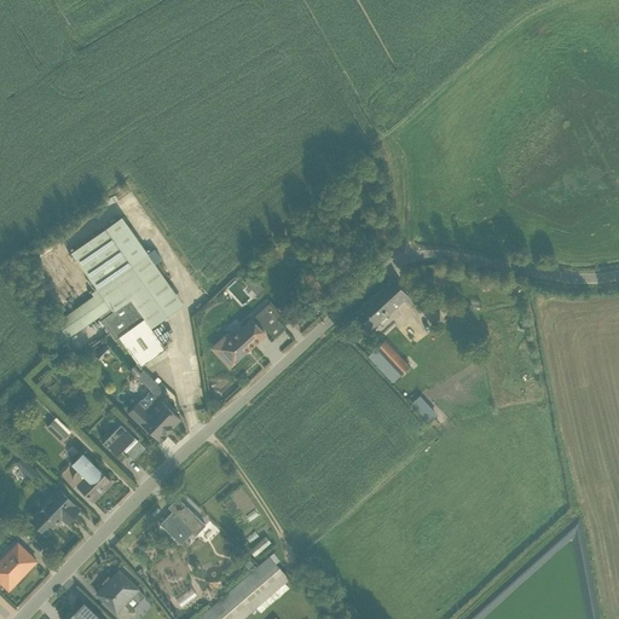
[(183,310),(121,220),(69,256),(96,294),(90,298),(91,300),(45,333),(57,351),(98,322),(113,343),(117,340),(138,370),(165,351),(151,331),(183,310)]
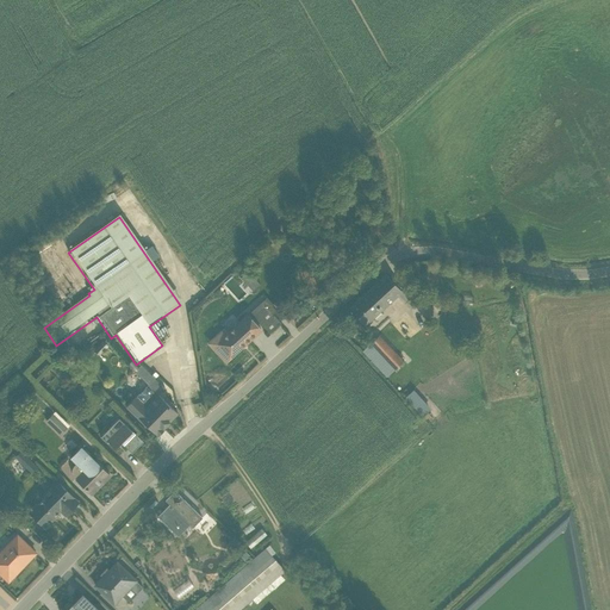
[(366,324),(403,292),(387,275),(350,307),(366,324)]
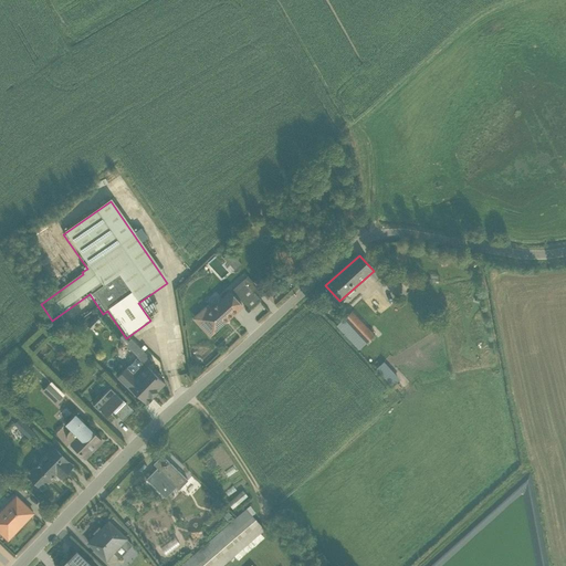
[(209,259),(202,265),(213,279),(221,272),(209,259)]
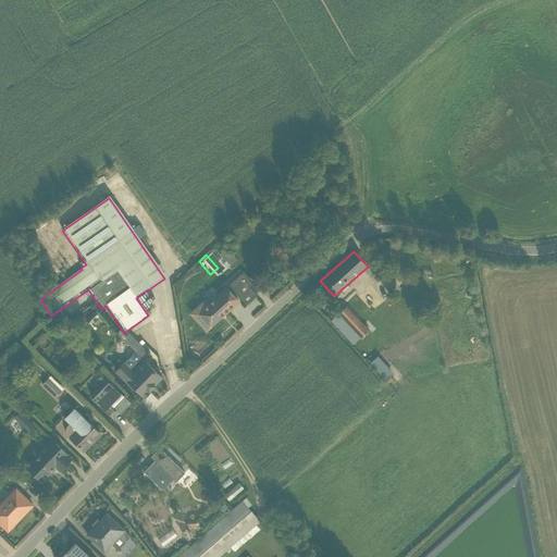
[(430,273),(421,273),(421,282),(431,282),(430,273)]
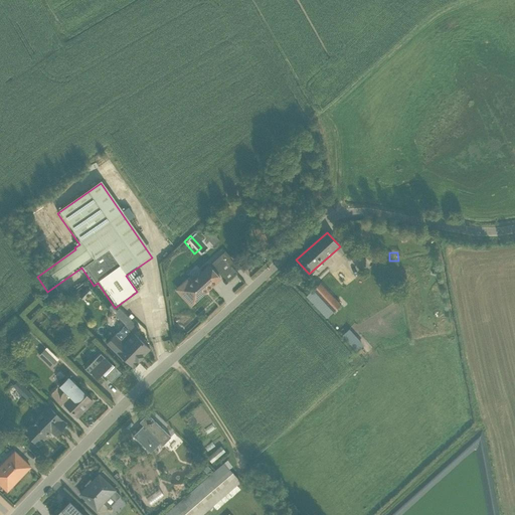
[(221,258),(212,267),(227,283),(236,275),(221,258)]
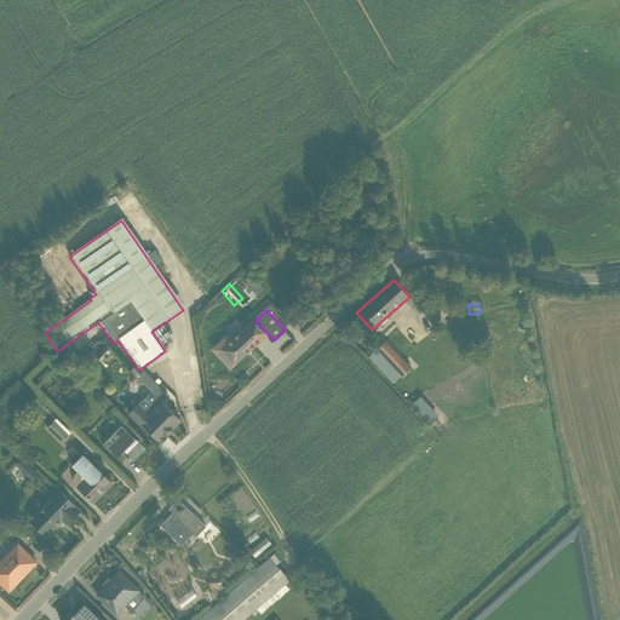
[(230,371),(267,336),(251,319),(231,337),(227,332),(210,349),(230,371)]
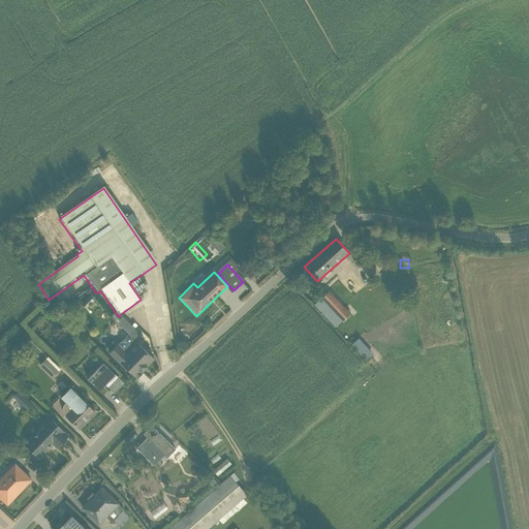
[(82,305),(89,296),(85,291),(76,300),(82,305)]
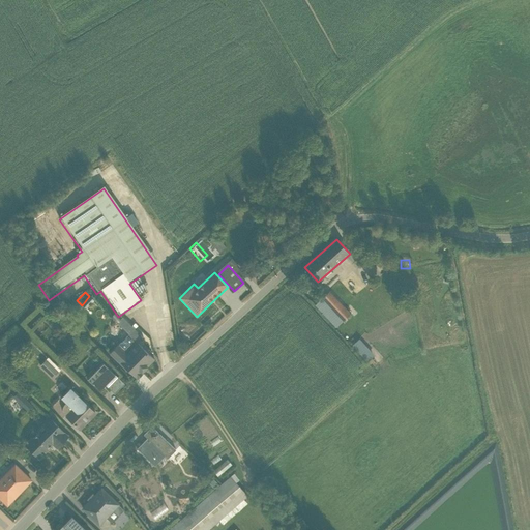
[(348,317),(328,295),(320,302),(340,324),(348,317)]
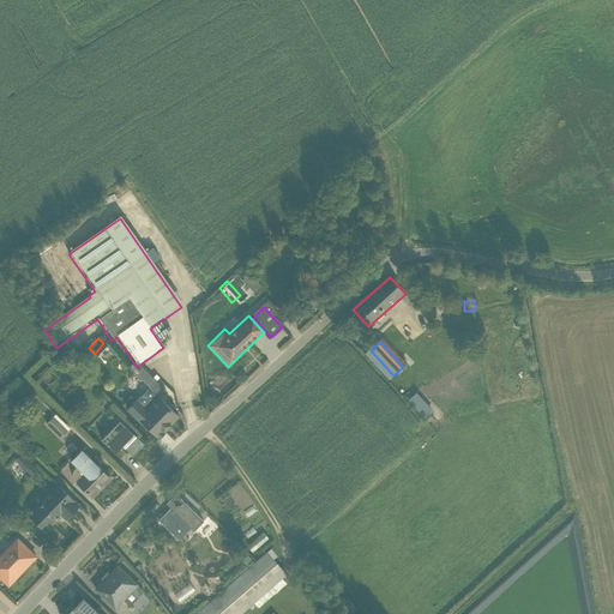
[(157,440),(180,417),(158,397),(146,409),(136,399),(126,410),(157,440)]
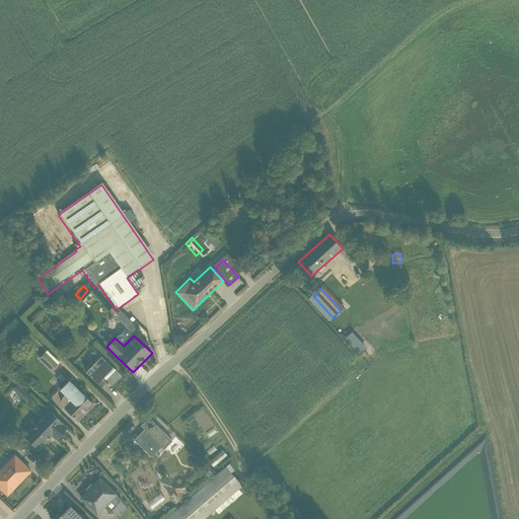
[(94,385),(113,368),(101,355),(83,373),(94,385)]
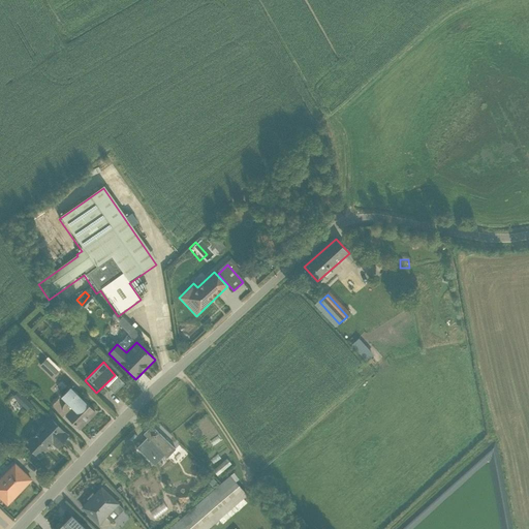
[(57,374),(44,363),(39,369),(51,380),(57,374)]
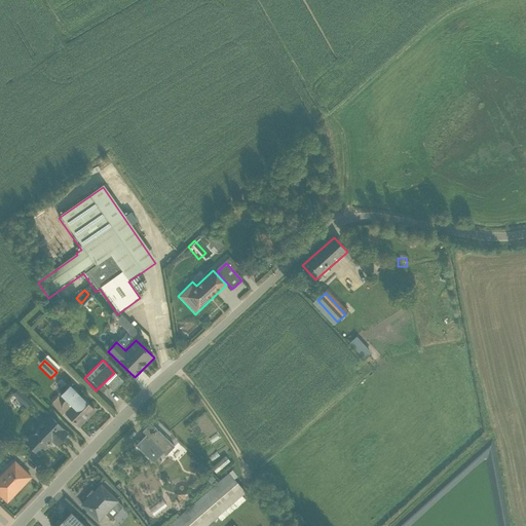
[(65,387),(60,382),(52,390),(58,395),(65,387)]
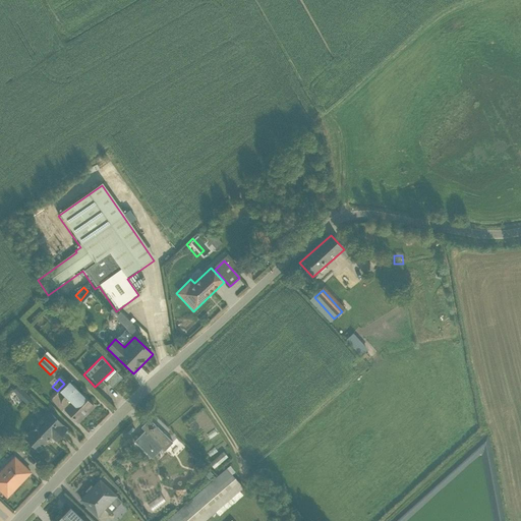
[(78,423),(95,407),(68,382),(59,391),(65,396),(58,404),(78,423)]
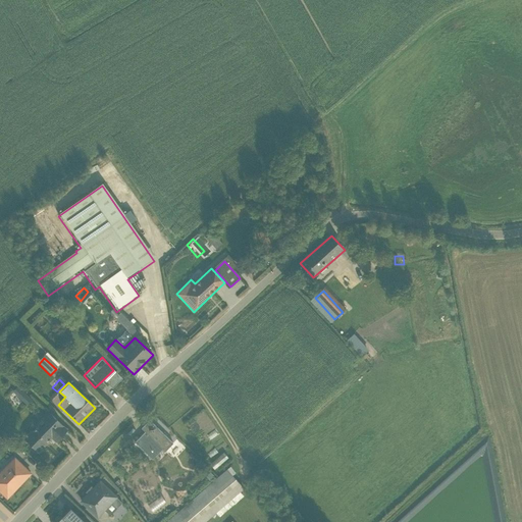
[(13,400),(18,404),(22,399),(9,385),(0,394),(0,398),(8,406),(13,400)]
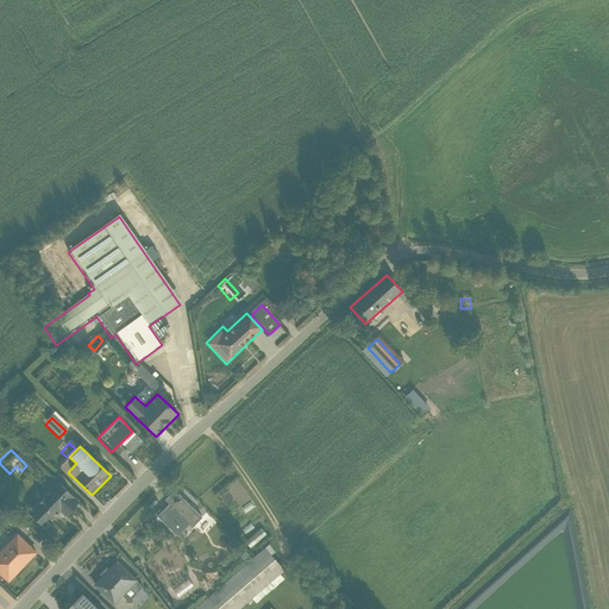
[(217,470),(206,479),(211,487),(223,477),(217,470)]
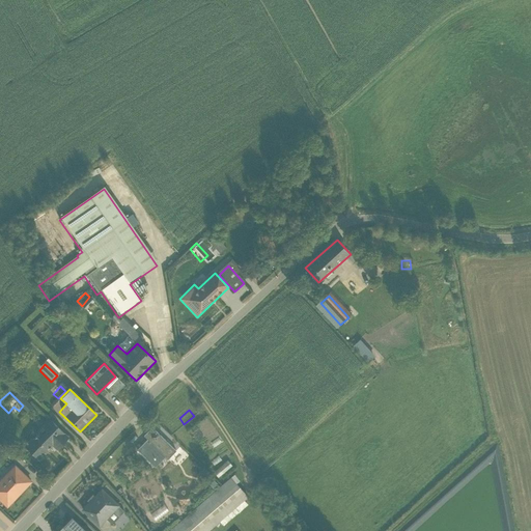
[(68,437),(51,418),(23,444),(37,459),(53,446),(56,449),(68,437)]
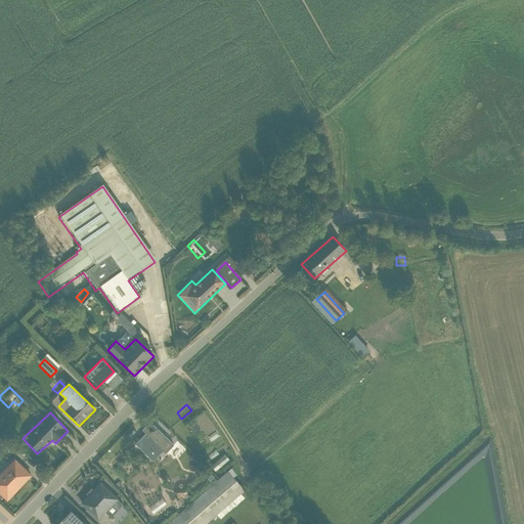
[(154,463),(173,444),(150,421),(141,430),(146,434),(135,445),(154,463)]
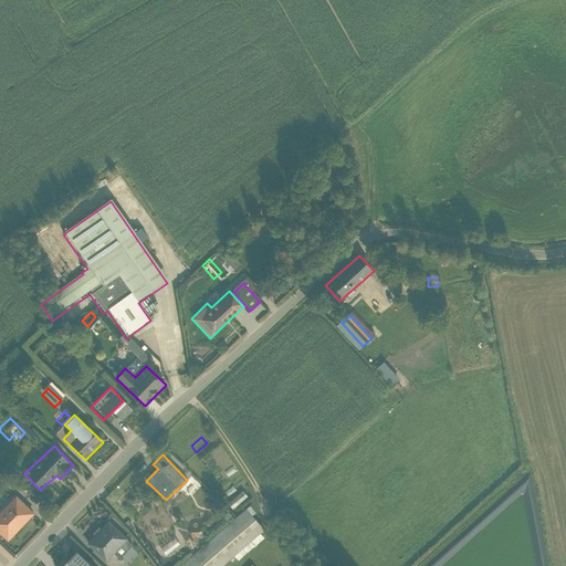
[(233,501),(238,495),(233,491),(228,496),(233,501)]
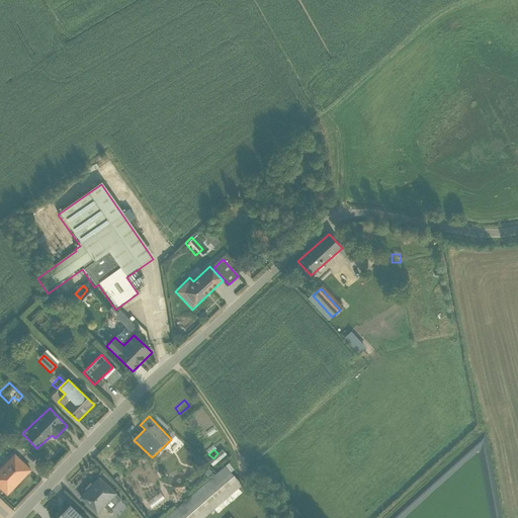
[(0,468),(0,489),(7,496),(31,470),(14,454),(0,468)]
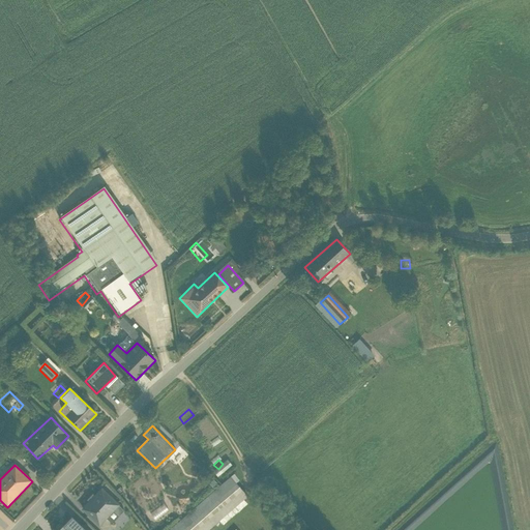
[(145,502),(154,512),(163,506),(138,477),(124,489),(140,506),(145,502)]
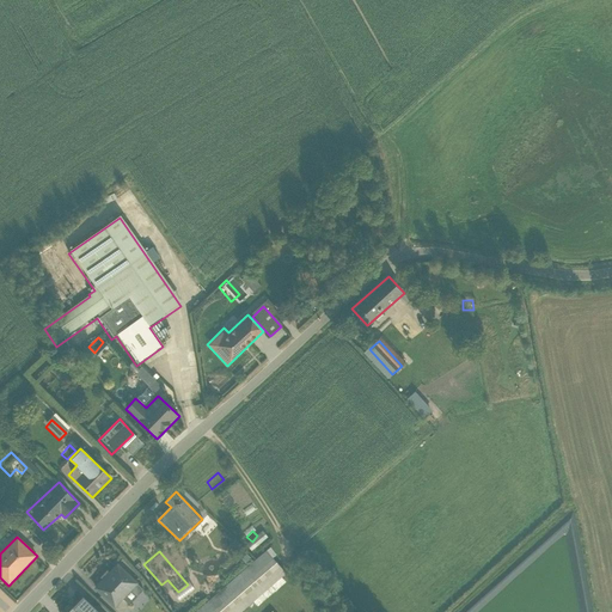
[(265,552),(195,611),(242,611),(285,575),(265,552)]
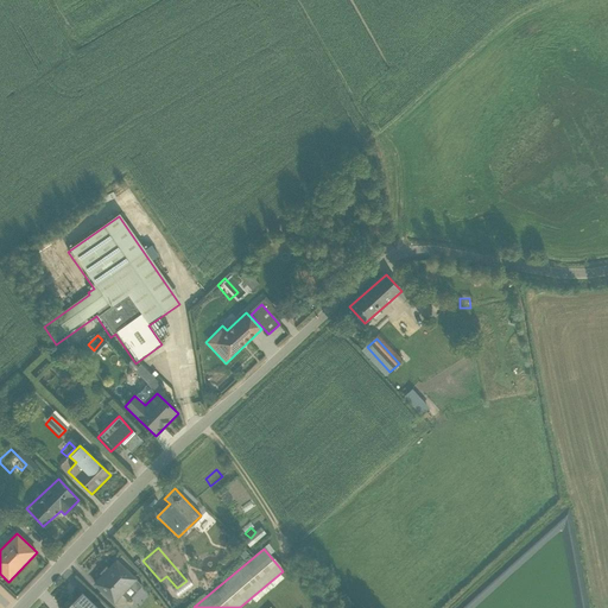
[(114,603),(137,580),(116,561),(94,584),(114,603)]
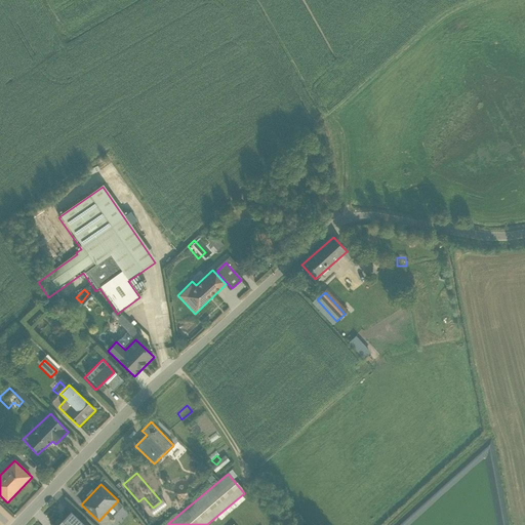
[(152,519),(157,514),(152,510),(148,515),(152,519)]
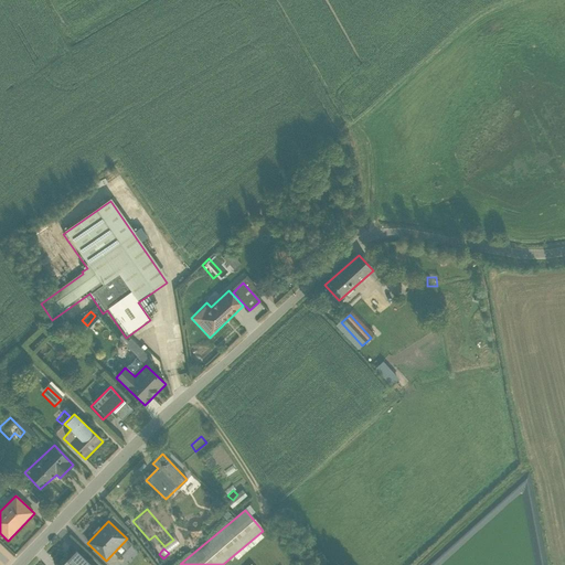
[(91,564),(76,551),(66,560),(71,564),(91,564)]
